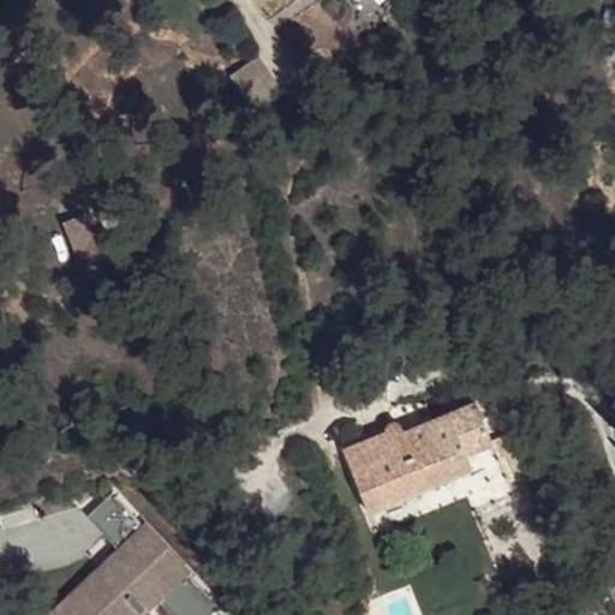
[(258,55),(230,73),(256,112),(285,94),(258,55)]
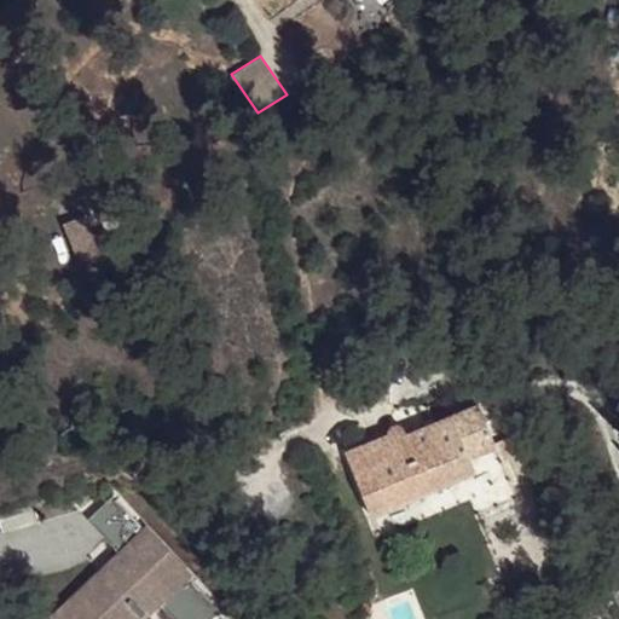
[(82,217),(64,224),(82,265),(100,258),(93,239),(82,217)]
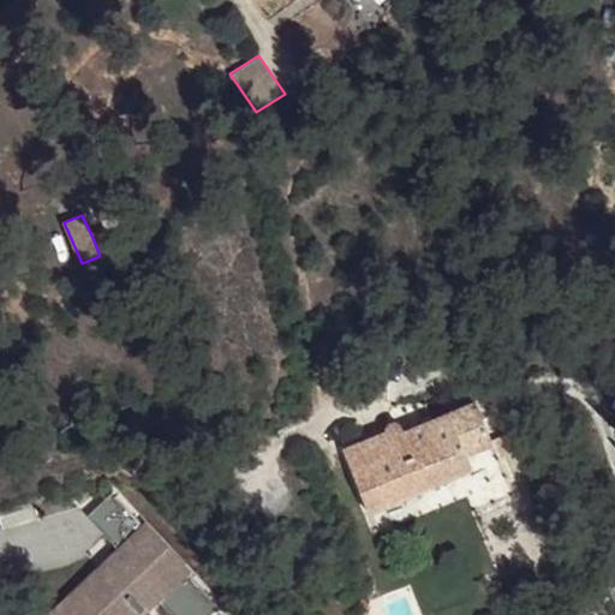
[(109,231),(93,238),(100,256),(117,249),(109,231)]
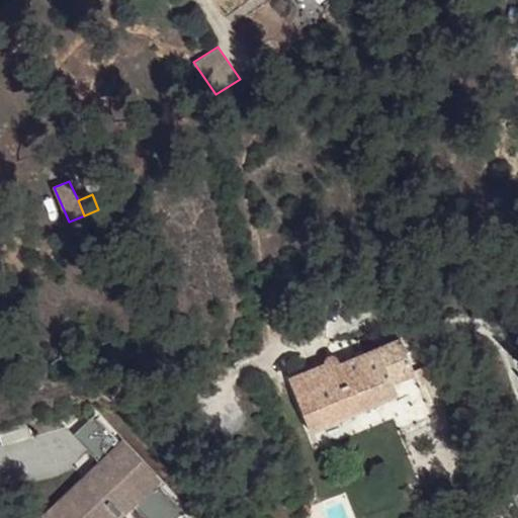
[(325,363),(290,378),(311,432),(343,419),(348,415),(398,394),(394,382),(415,372),(401,338),(341,363),(340,360),(338,357),(336,355),(335,355),(334,354),(332,355),(331,355),(329,356),(327,357),(326,358),(325,360),(325,362),(325,363)]
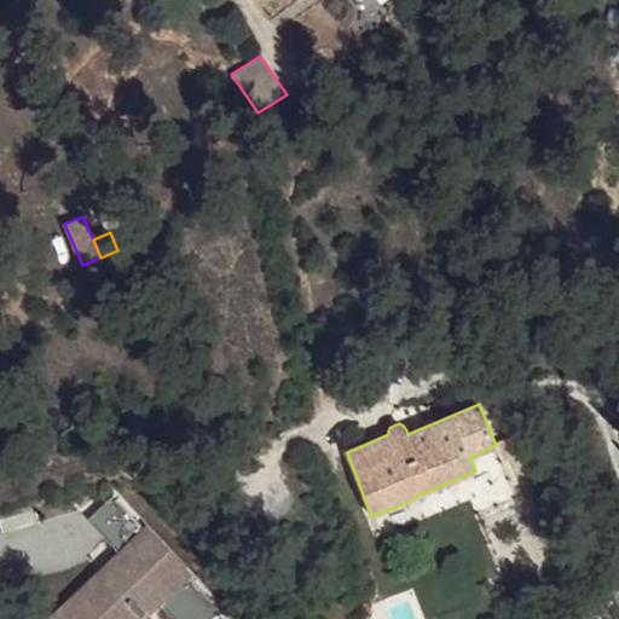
[(105,571),(53,618),(114,618),(131,603),(143,615),(161,599),(165,602),(161,606),(174,618),(213,618),(223,612),(113,496),(87,520),(117,551),(122,556),(128,551),(133,557),(111,576),(105,571)]
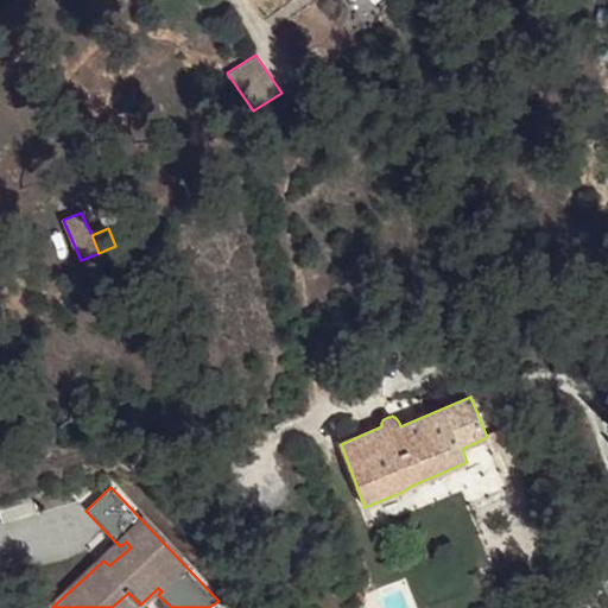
[(120,546),(115,542),(45,607),(144,607),(158,595),(162,591),(158,588),(140,605),(128,593),(112,607),(52,607),(103,561),(109,565),(131,548),(126,542),(120,546)]
